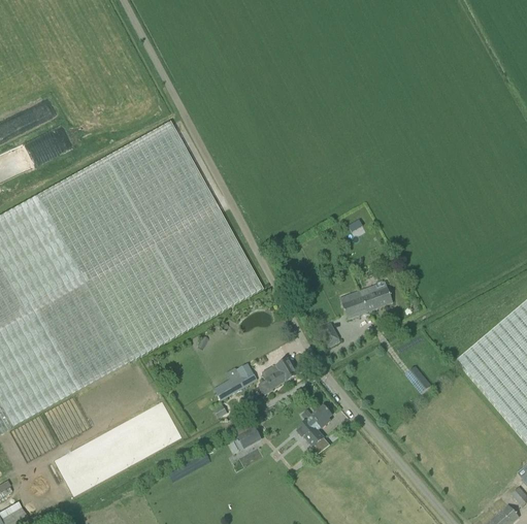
[(171,121),(0,215),(0,432),(263,287),(171,121)]
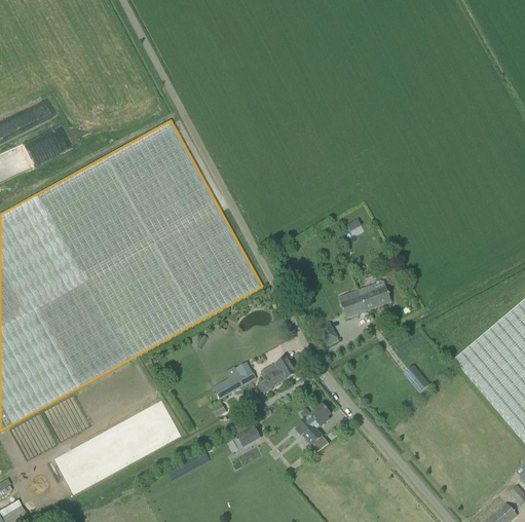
[(347,317),(392,300),(387,284),(386,285),(384,278),(339,295),(347,317)]
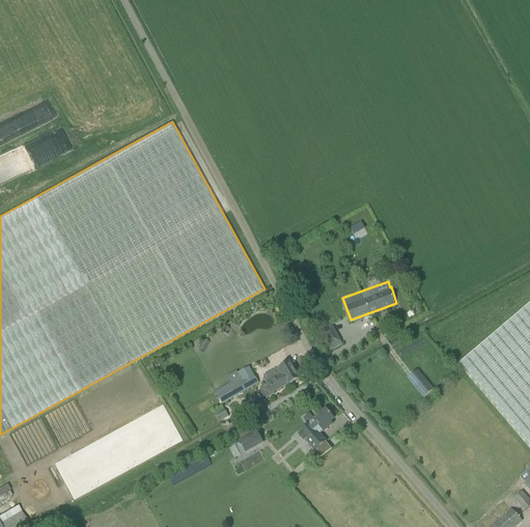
[(529,301),(461,360),(529,442),(529,301)]
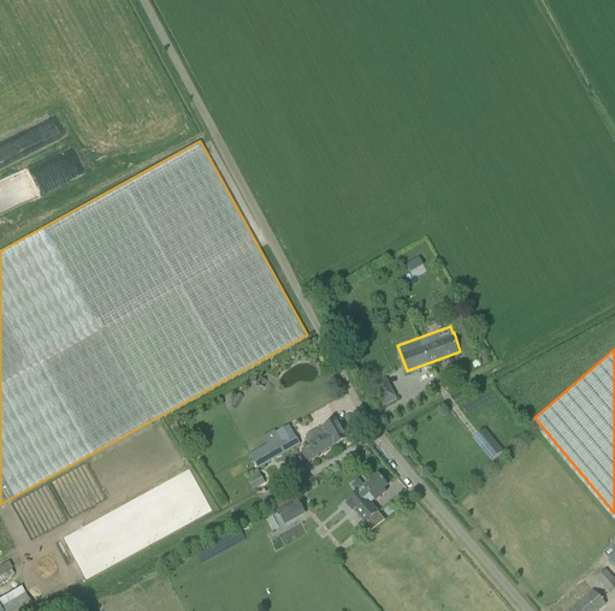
[(262,387),(265,381),(267,378),(261,375),(260,379),(258,386),(262,387)]
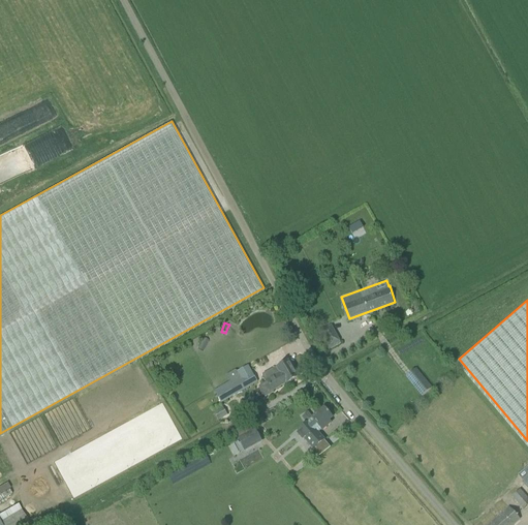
[(287,379),(299,373),(289,358),(278,364),(278,365),(276,366),(273,366),(264,371),(265,374),(266,376),(267,377),(260,381),(261,387),(264,391),(267,393),(274,388),(287,379)]
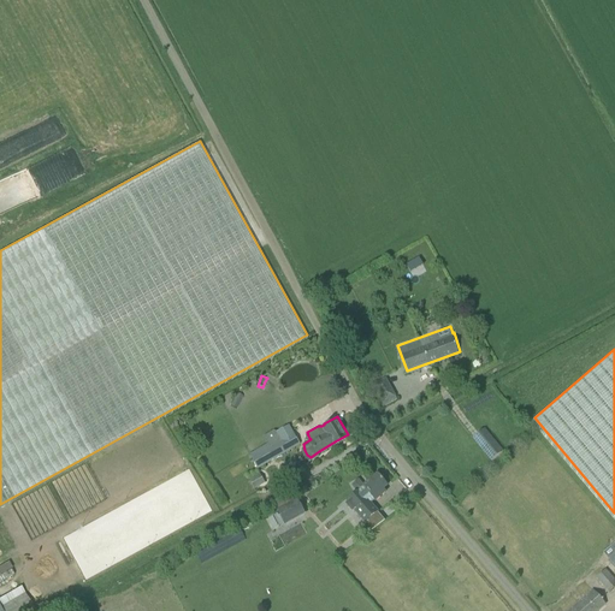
[(253,455),(254,456),(259,464),(301,440),(290,422),(279,428),(276,427),(265,433),(271,444),(253,455)]
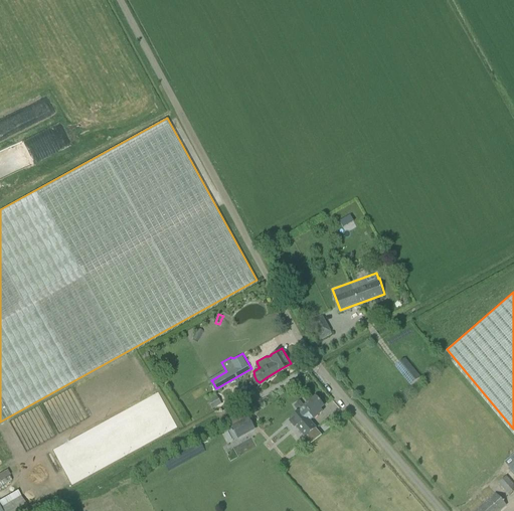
[(412,381),(421,374),(406,355),(396,363),(412,381)]
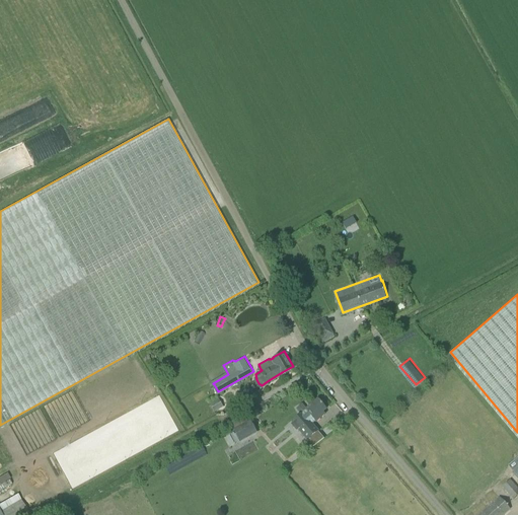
[(317,419),(325,412),(323,410),(326,407),(319,397),(308,407),(303,400),(297,407),(302,412),(294,419),(310,437),(319,429),(312,422),(316,418),(317,419)]
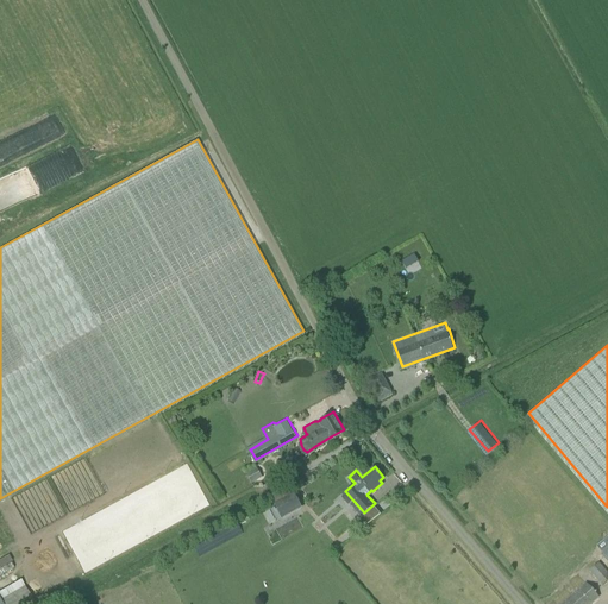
[(252,480),(259,476),(255,467),(246,472),(252,480)]
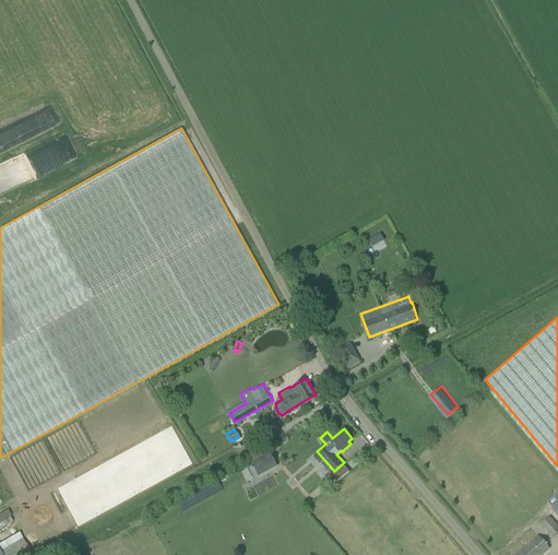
[(248,462),(254,474),(272,464),(265,452),(248,462)]
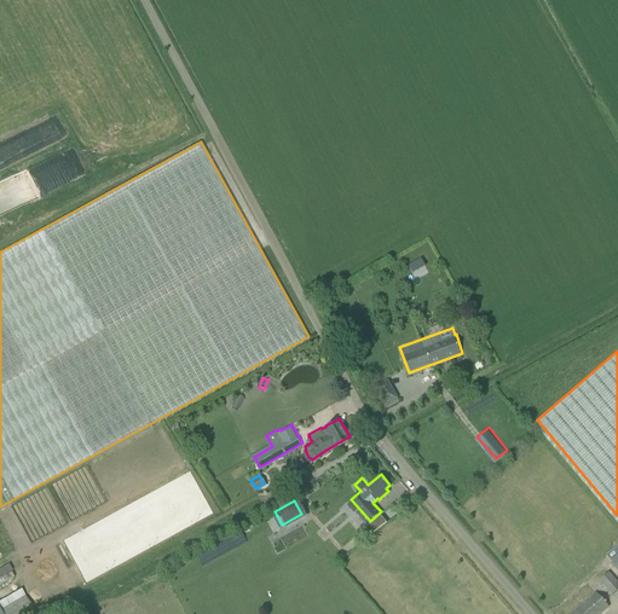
[(0,574),(0,575),(12,568),(13,568),(10,562),(9,562),(0,567),(0,574)]
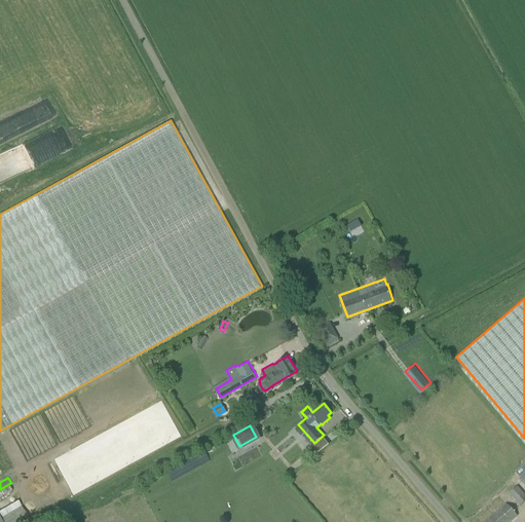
[(521,502),(524,498),(524,491),(518,483),(510,490),(521,502)]
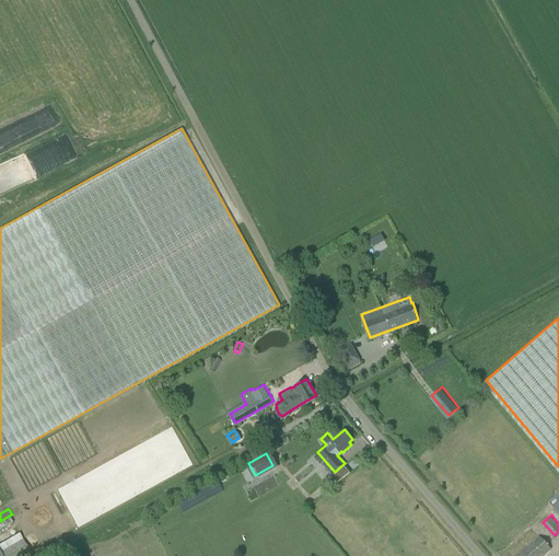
[(11,516),(0,521),(0,528),(14,520),(11,516)]
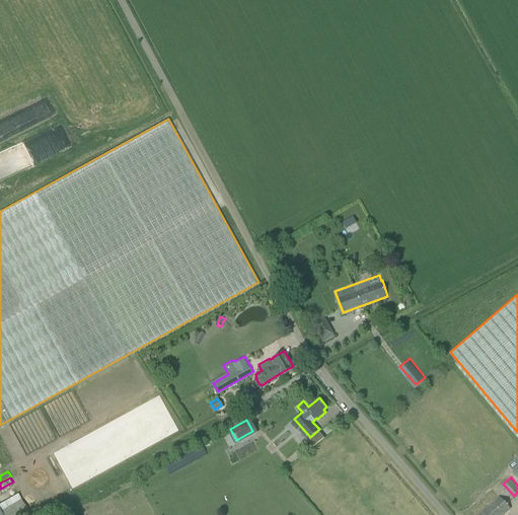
[(22,514),(29,511),(18,492),(0,502),(0,504),(6,514),(22,514)]
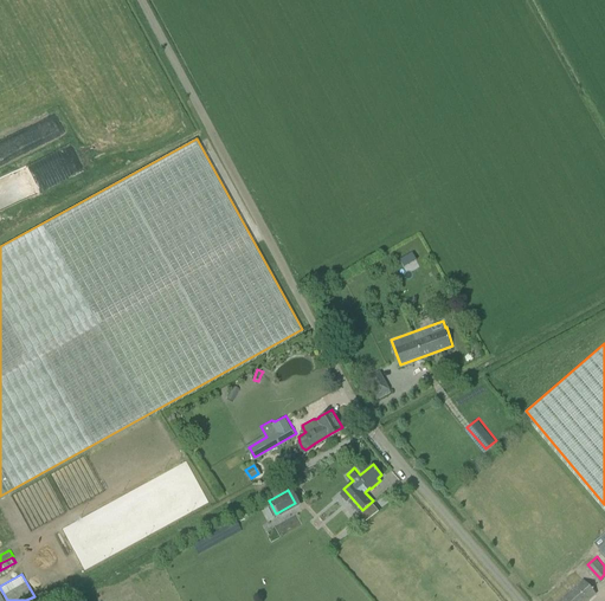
[(584,577),(555,600),(585,600),(597,592),(584,577)]
